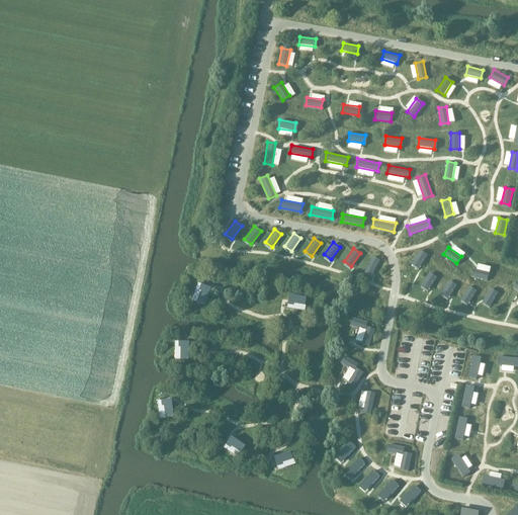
[(427,255),(420,250),(411,262),(418,268),(427,255)]
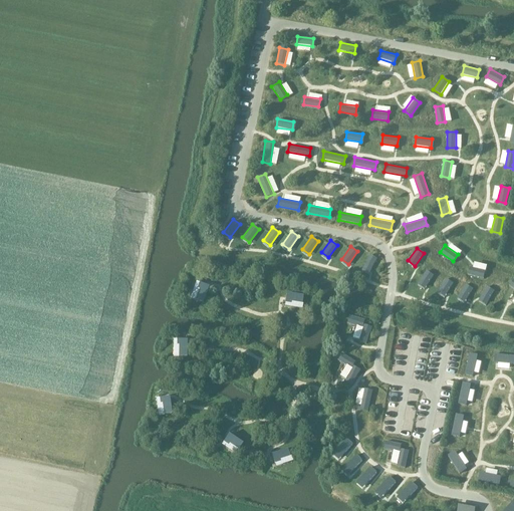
[(377,258),(370,253),(361,266),(368,271),(377,258)]
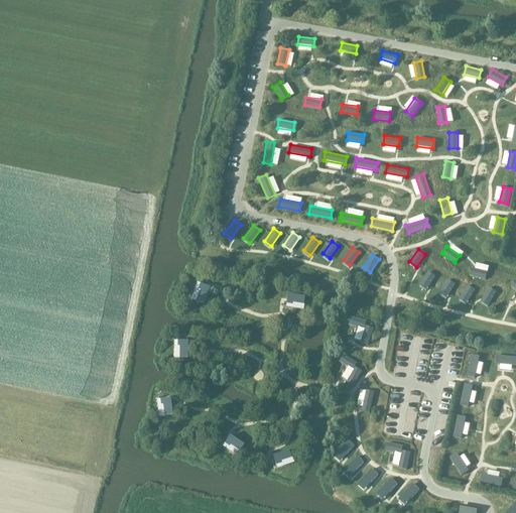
[(485,278),(487,270),(471,267),(470,275),(485,278)]
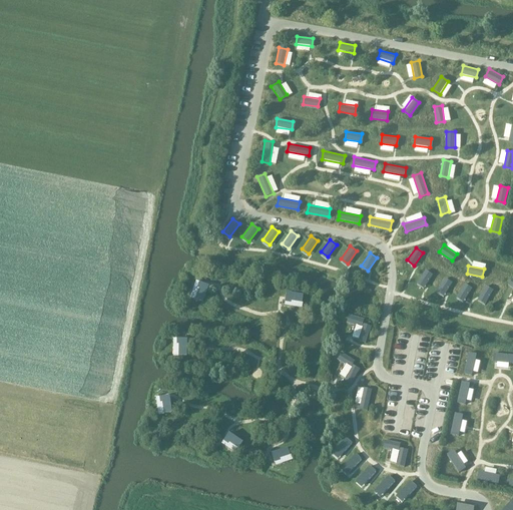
[(433,274),(426,269),(417,282),(424,287),(433,274)]
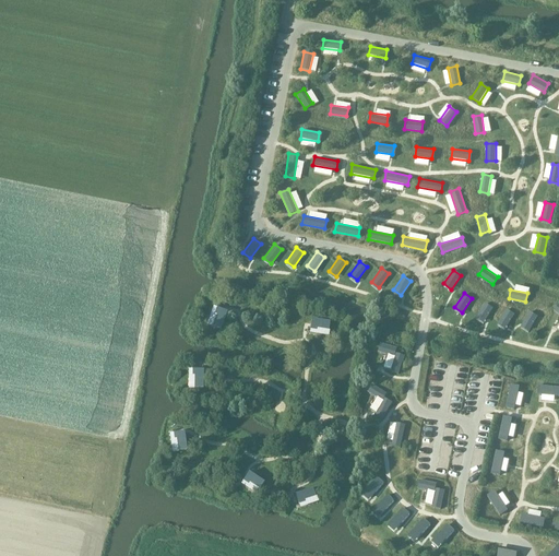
[(494,308),(486,303),(475,317),(483,322),(494,308)]
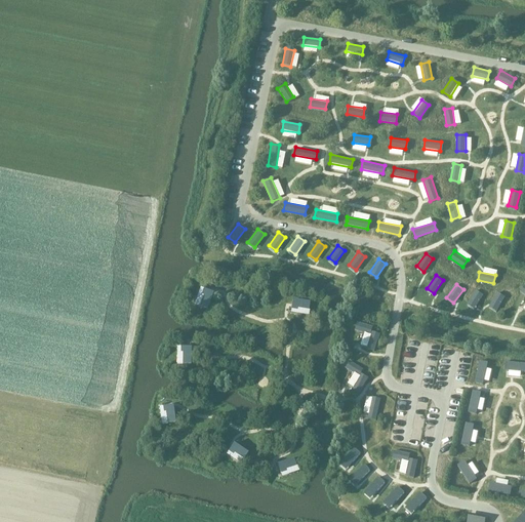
[(483,295),(476,289),(467,303),(474,308),(483,295)]
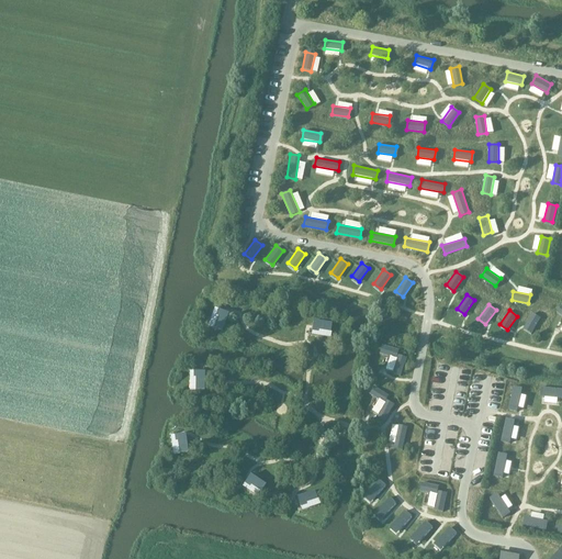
[(540,319),(534,313),(523,327),(530,333),(540,319)]
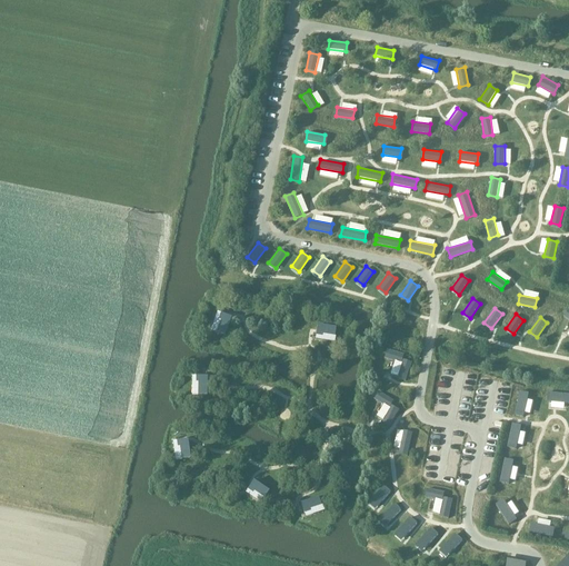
[(528,391),(519,389),(513,414),(522,416),(525,410),(530,413),(532,400),(527,398),(528,391)]
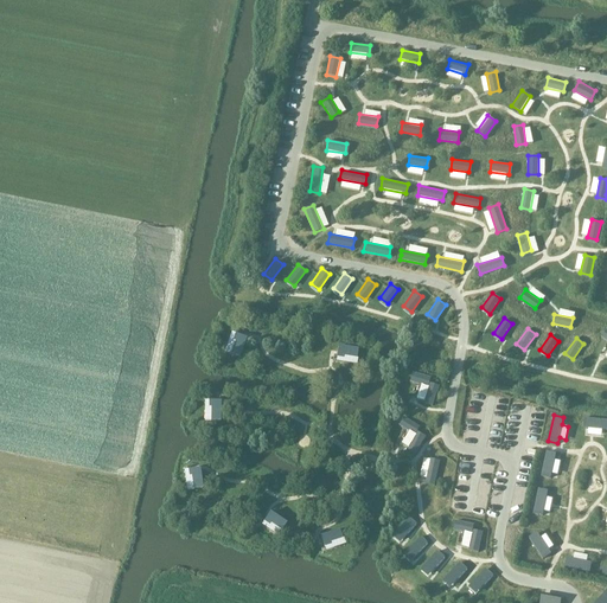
[(606,429),(606,418),(583,417),(582,428),(588,428),(588,434),(601,435),(601,429),(606,429)]
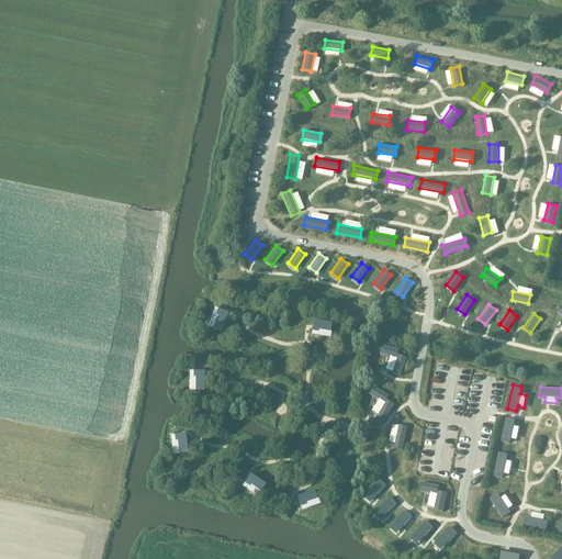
[(514,418),(505,416),(499,440),(509,444),(510,437),(516,439),(518,427),(513,425),(514,418)]
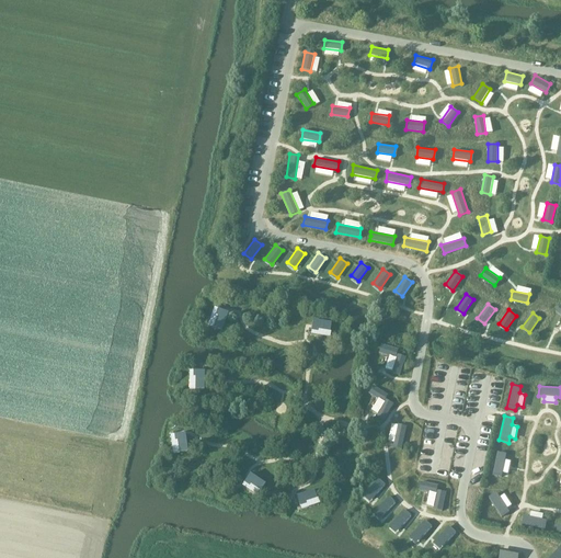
[(407,425),(396,423),(391,446),(401,447),(407,425)]
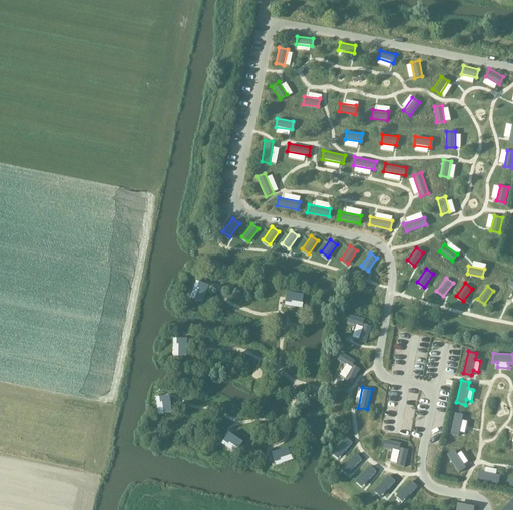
[(462,413),(454,411),(449,434),(458,436),(459,431),(464,432),(466,421),(461,419),(462,413)]
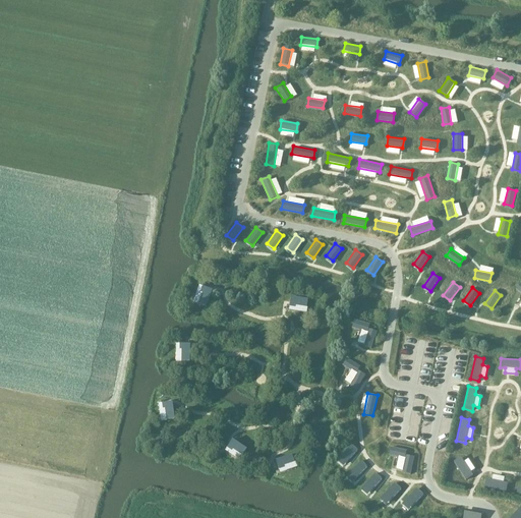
[(357,449),(350,443),(336,459),(342,465),(357,449)]
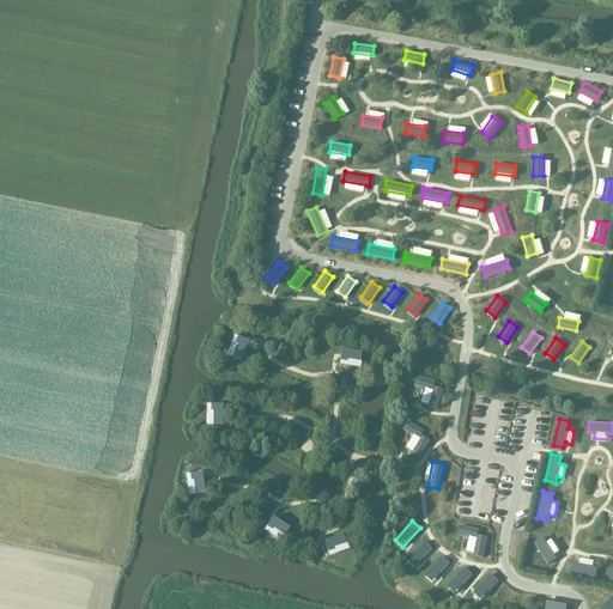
[(539,536),(530,541),(545,565),(554,559),(551,554),(557,550),(550,539),(544,542),(539,536)]
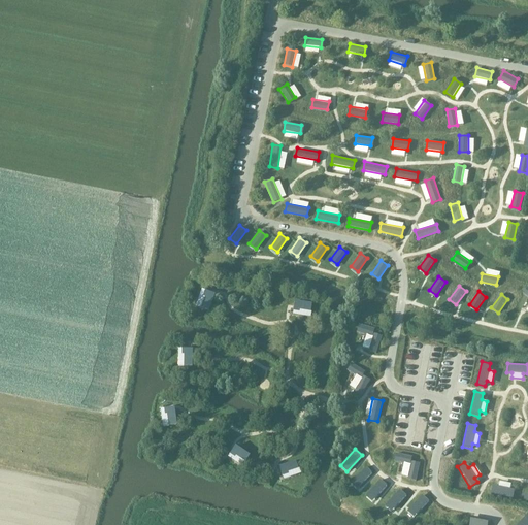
[(371,472),(364,466),(350,483),(357,488),(371,472)]
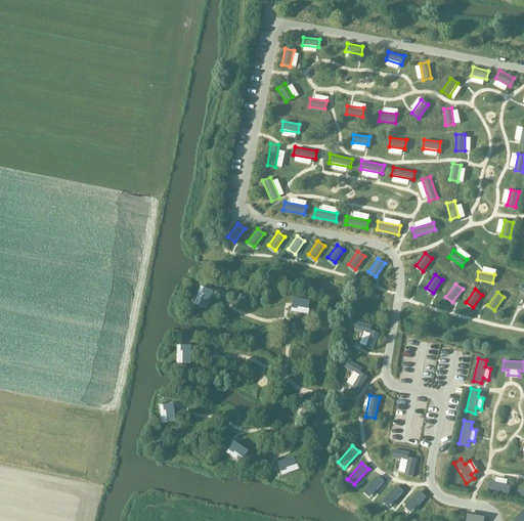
[(384,482),(377,475),(362,491),(369,497),(384,482)]
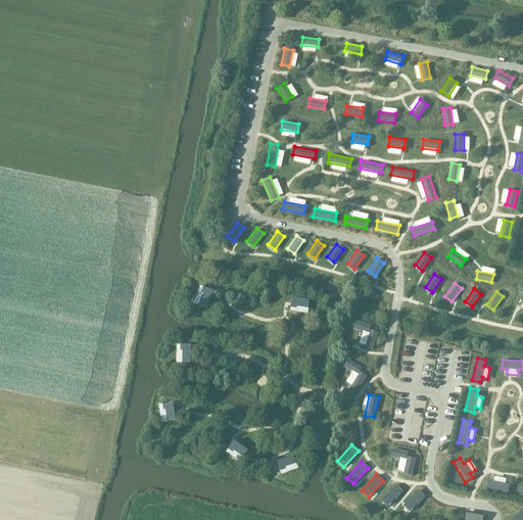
[(487,480),(485,488),(509,493),(511,484),(505,483),(507,478),(495,476),(493,481),(487,480)]
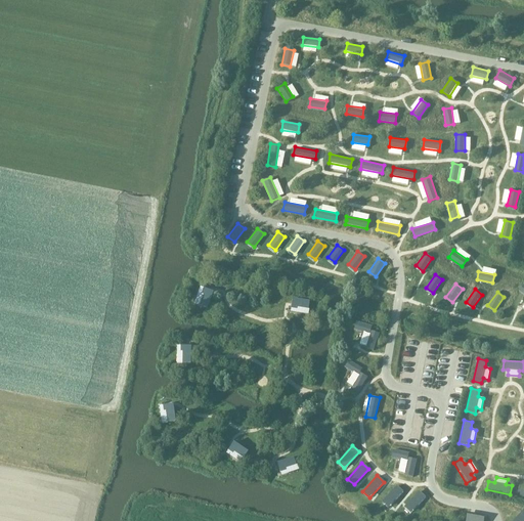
[(403,491),(395,485),(381,502),(388,508),(403,491)]
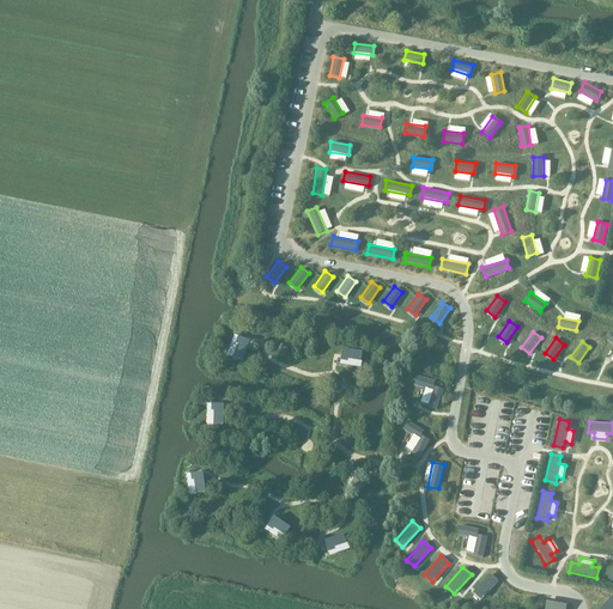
[(498,582),(490,573),(473,592),(481,600),(498,582)]
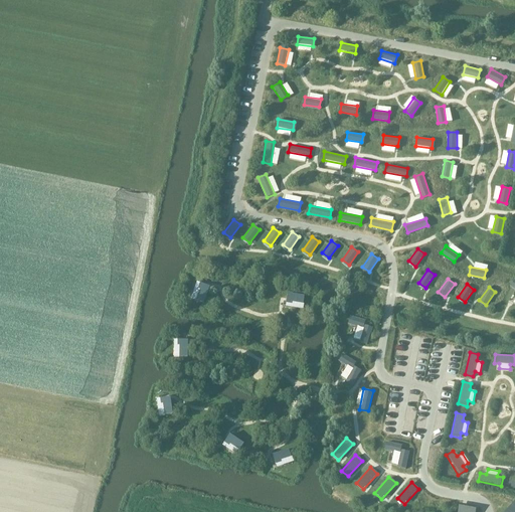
[(514,511),(514,497),(502,511),(514,511)]
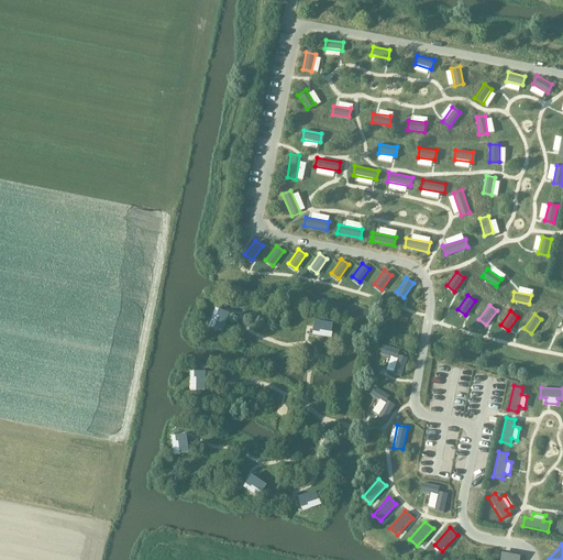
[(519,559),(521,552),(503,550),(500,559),(519,559)]
